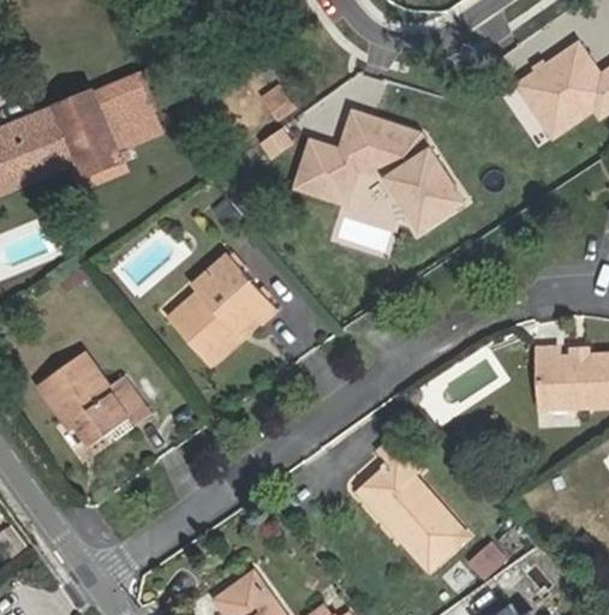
[(593,109),(599,118),(608,111),(608,60),(601,66),(578,34),(512,81),(551,138),(593,109)]
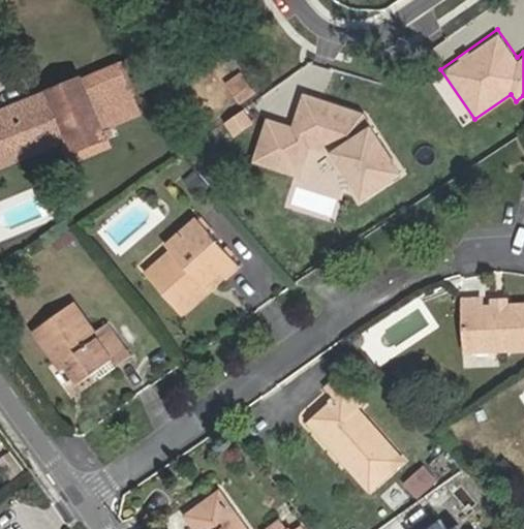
[(229,104),(254,91),(239,61),(214,73),(229,104)]
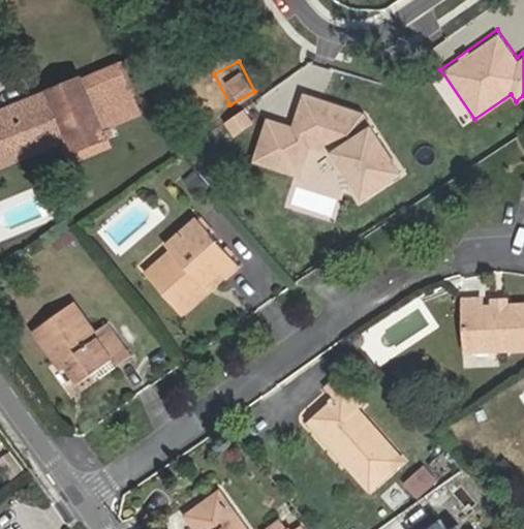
[(137,96),(126,67),(112,73),(123,102),(137,96)]
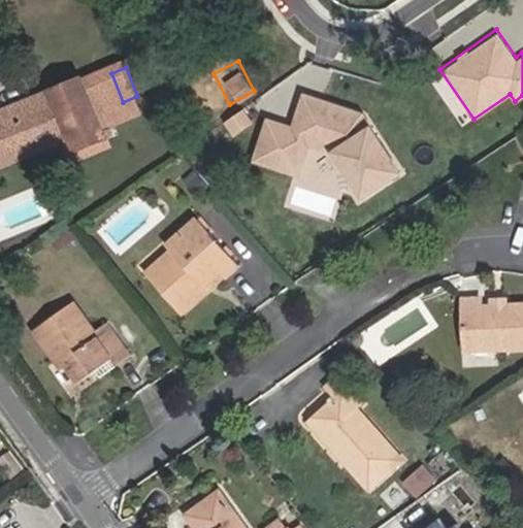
[(73,86),(87,120),(124,104),(123,102),(111,73),(110,71),(73,86)]
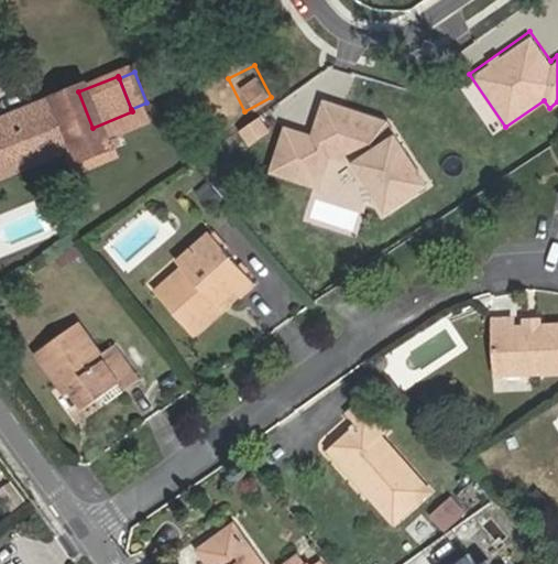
[(78,91),(0,122),(0,164),(62,139),(73,164),(104,152),(93,128),(78,91)]
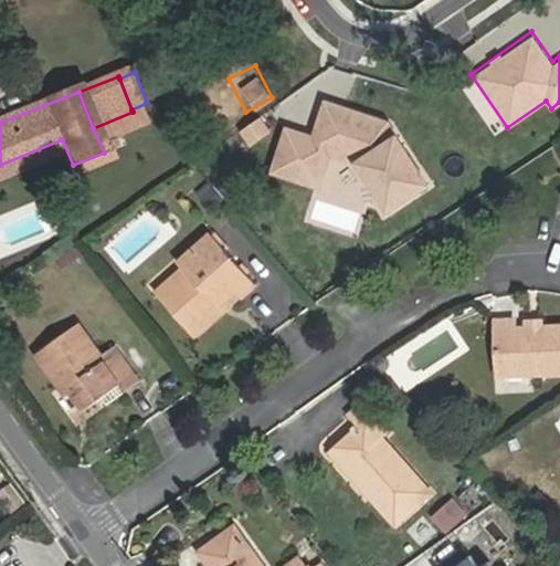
[(340,106),(323,100),(320,105),(339,111),(340,106)]
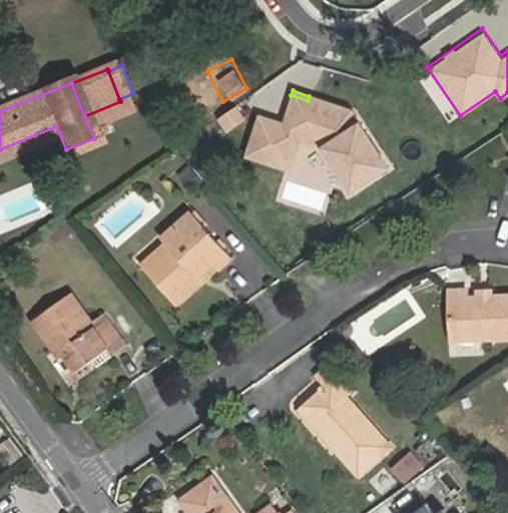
[(282,122),(258,114),(244,152),(271,160),(280,131),(296,136),(322,145),(350,187),(385,165),(348,108),(309,96),(308,100),(291,95),(282,122)]
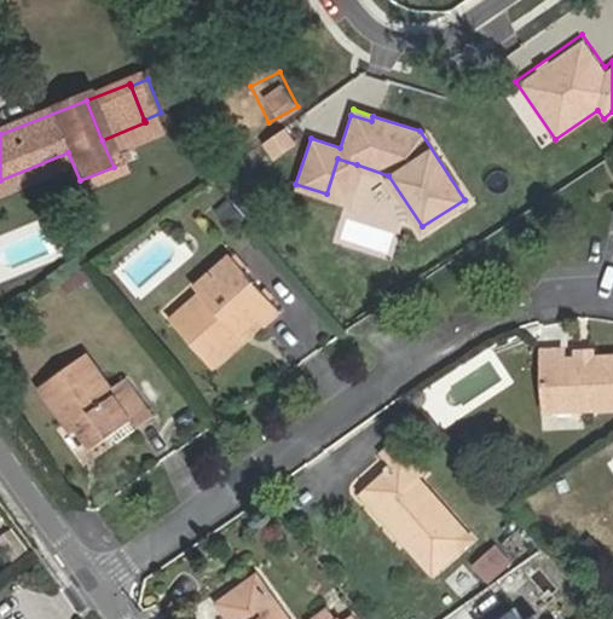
[(0,194),(62,169),(73,196),(117,178),(114,167),(80,180),(68,152),(0,180),(0,194)]
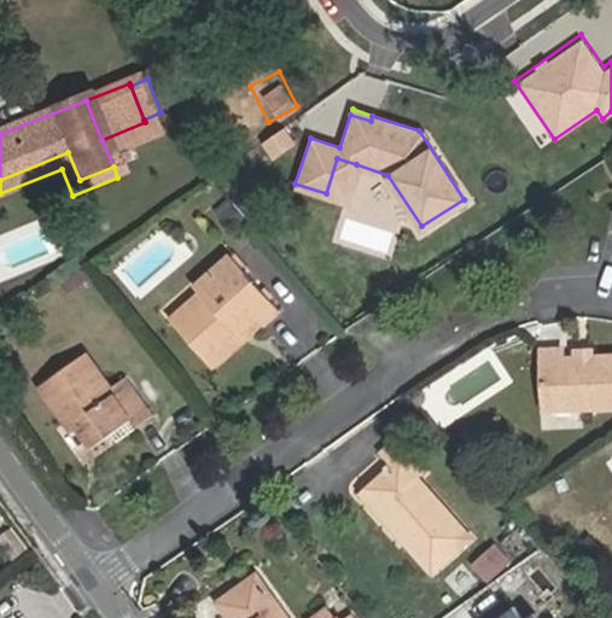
[(356,164),(337,158),(326,193),(325,198),(344,204),(356,164)]
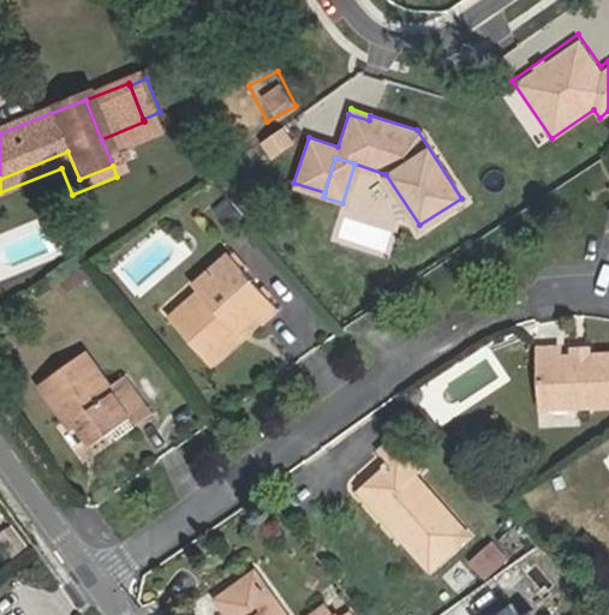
[(221,342),(252,317),(257,323),(258,324),(275,310),(227,255),(190,285),(202,299),(172,326),(207,366),(227,350),(221,342)]
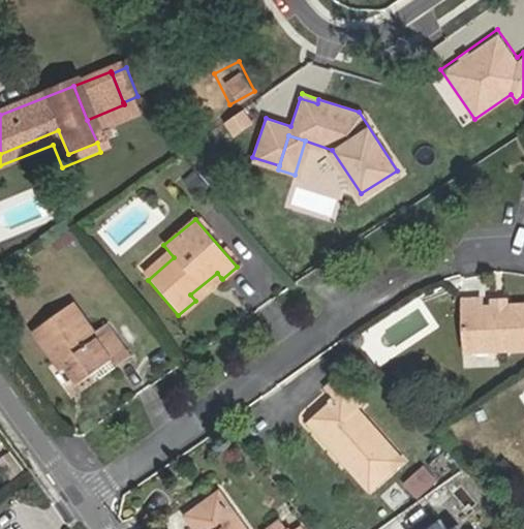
[(462,351),(523,348),(523,305),(478,308),(478,300),(460,301),(462,351)]
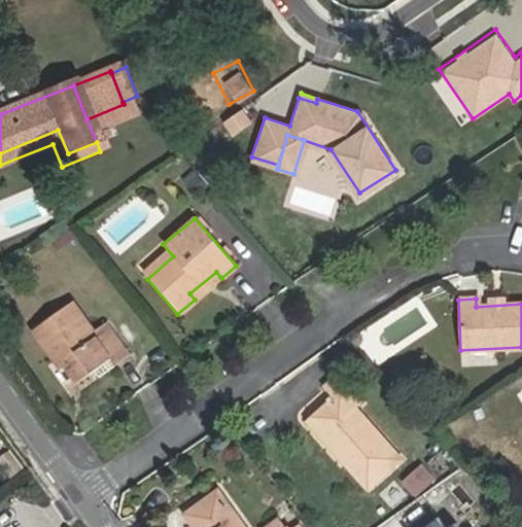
[(89,330),(69,302),(29,329),(53,361),(58,357),(63,365),(75,382),(108,359),(112,365),(125,354),(102,322),(89,330)]
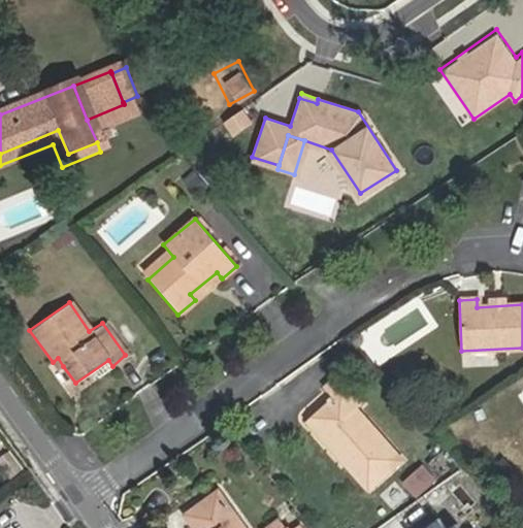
[(398,460),(352,409),(358,404),(334,377),(320,389),(331,400),(307,420),(337,454),(341,450),(349,459),(344,464),(365,489),(398,460)]
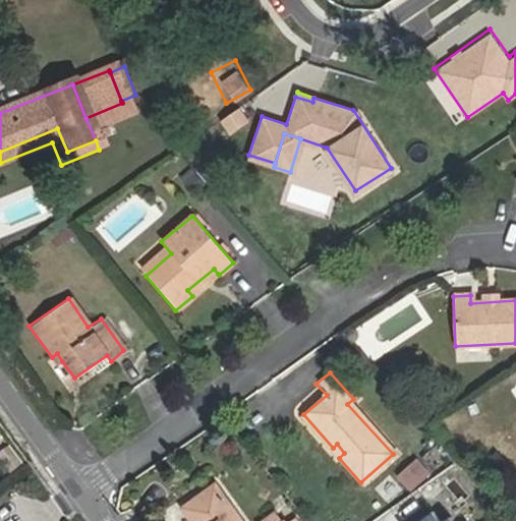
[(422,458),(401,473),(412,489),(434,474),(422,458)]
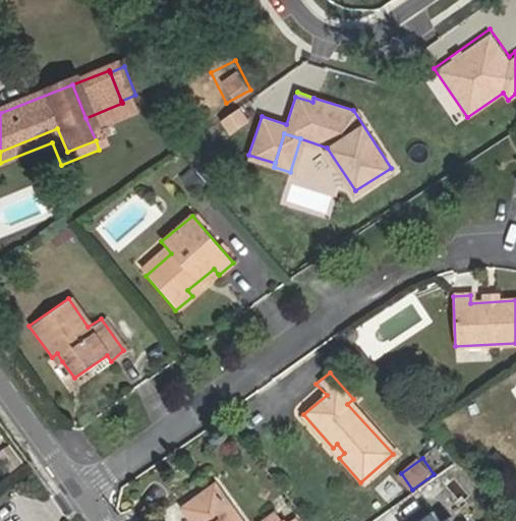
[(238,520),(213,485),(180,508),(189,520),(238,520)]
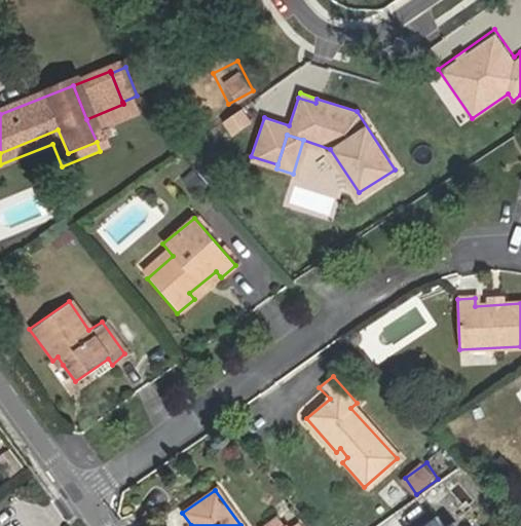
[(418,525),(458,525),(455,520),(446,525),(443,525),(436,515),(418,525)]
